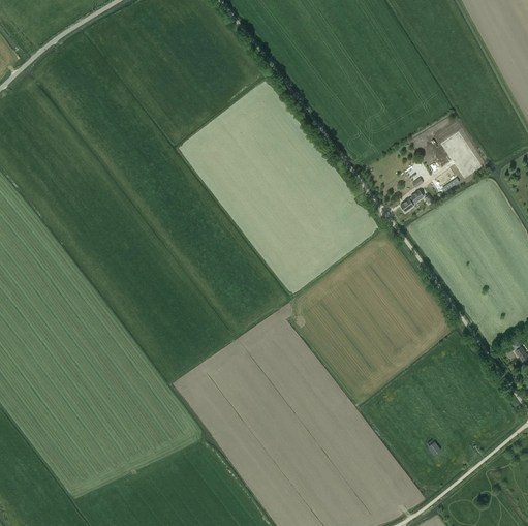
[(445,189),(461,179),(458,175),(455,177),(456,178),(443,186),(445,189)]
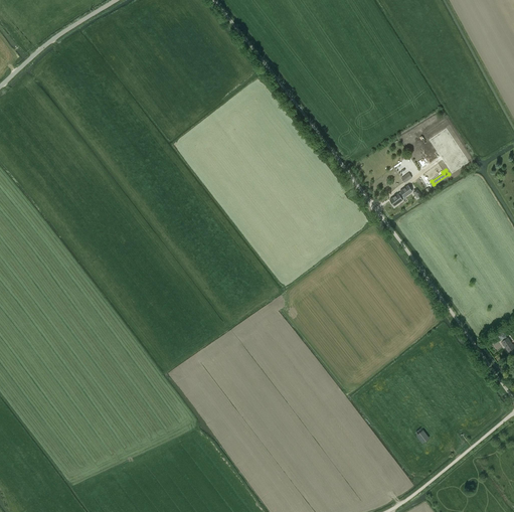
[(409,176),(412,174),(409,171),(407,172),(406,172),(402,175),(406,180),(410,177),(409,176)]
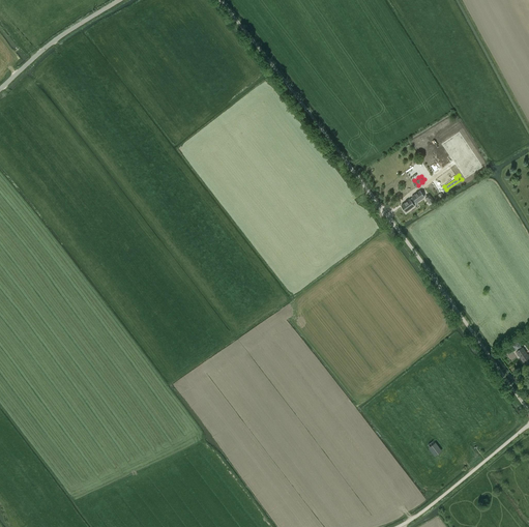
[(413,194),(413,195),(411,197),(411,196),(402,203),(407,209),(415,203),(414,201),(416,199),(417,200),(425,194),(421,187),(413,194)]
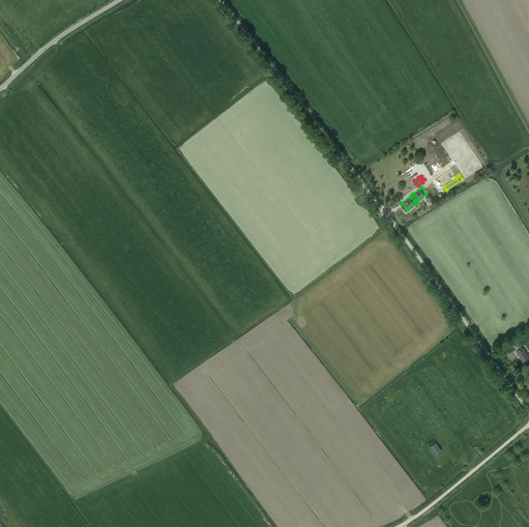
[(435,199),(431,193),(427,195),(431,202),(435,199)]
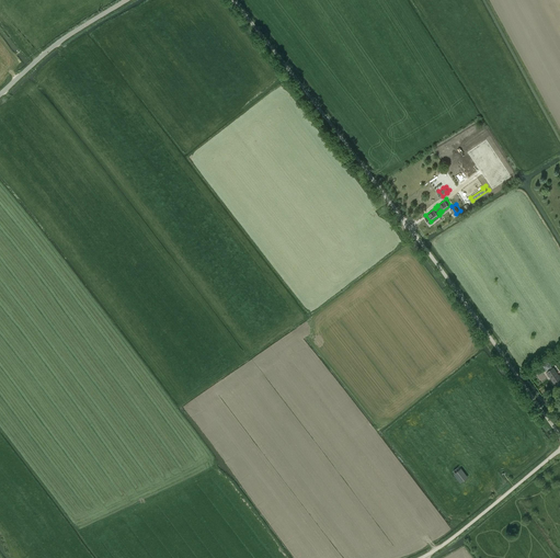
[(553,365),(549,359),(544,363),(548,368),(547,369),(555,380),(559,377),(559,371),(555,364),(553,365)]
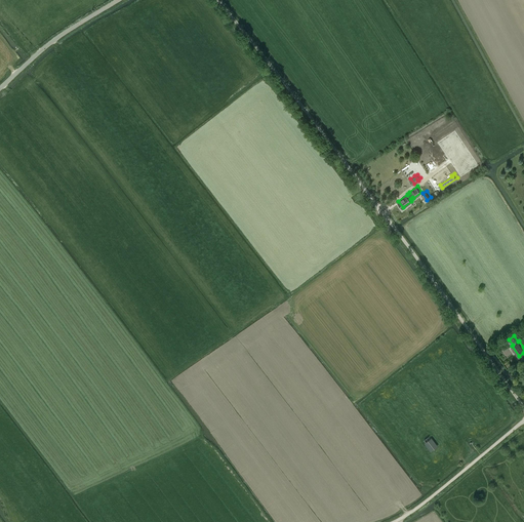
[(437,445),(432,437),(428,440),(433,448),(437,445)]
